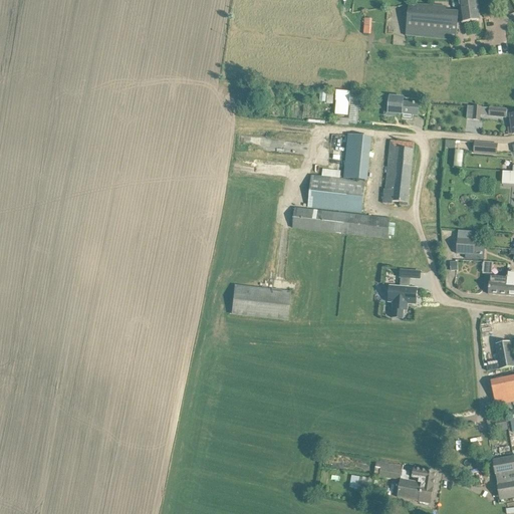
[(480,20),(477,0),(458,0),(462,23),(480,20)]
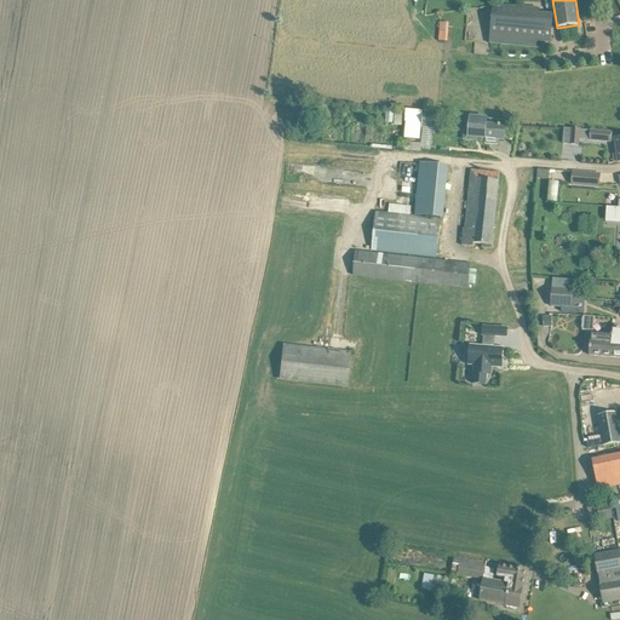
[(537,26),(539,7),(494,4),(489,44),(550,50),(551,35),(551,27),(537,26)]
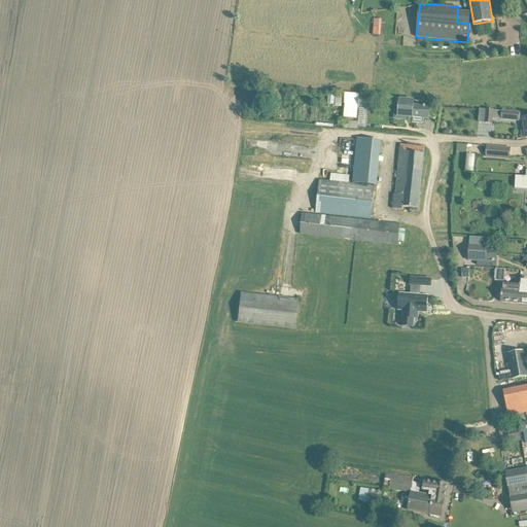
[(345,93),(344,103),(345,103),(344,117),(357,118),(359,94),(345,93)]
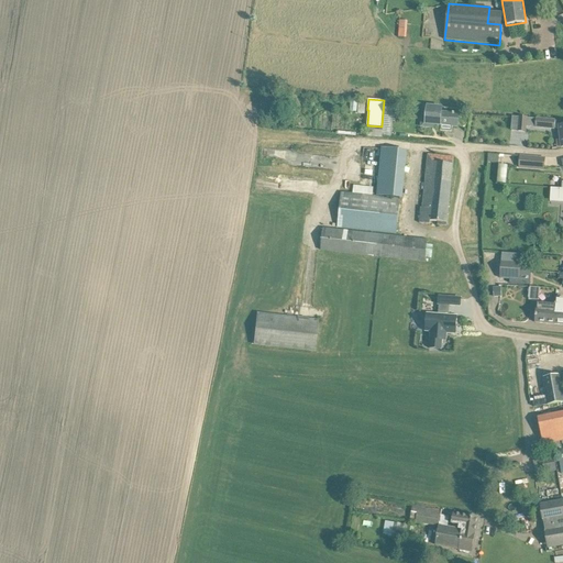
[(397,117),(398,106),(398,103),(385,102),(384,116),(397,117)]
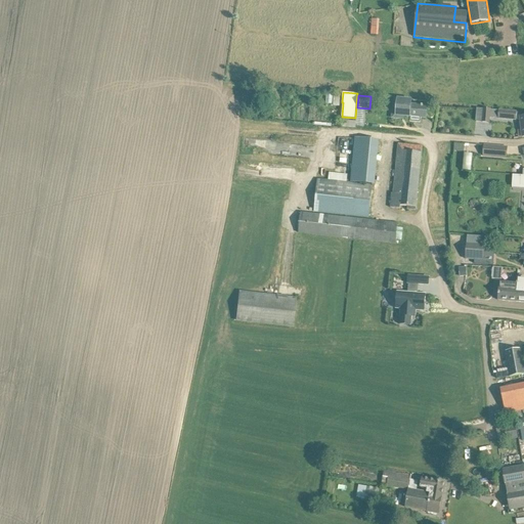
[(397,98),(396,116),(407,117),(409,117),(409,121),(420,122),(420,118),(426,118),(427,107),(427,105),(411,104),(411,99),(397,98)]
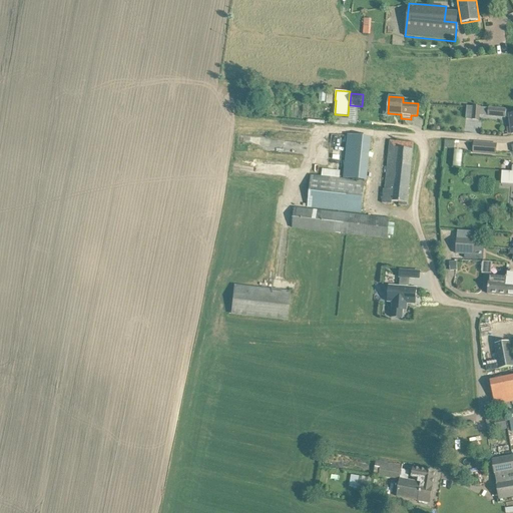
[(512,133),(512,113),(509,114),(509,110),(506,110),(467,106),(466,118),(479,120),(480,115),(505,117),(509,117),(511,134),(512,133)]
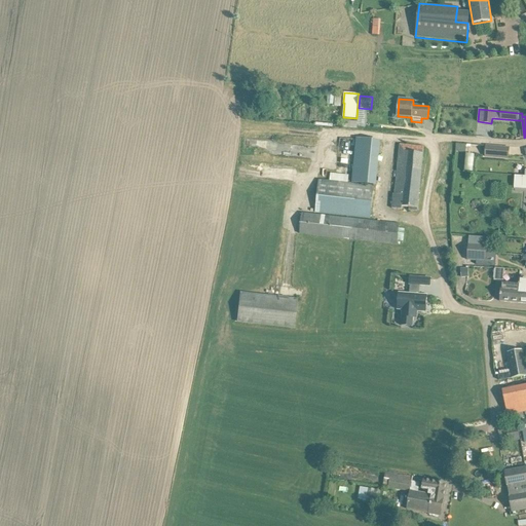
[(417,212),(423,147),(400,145),(395,194),(393,194),(392,209),(402,210),(402,207),(409,208),(409,211),(417,212)]
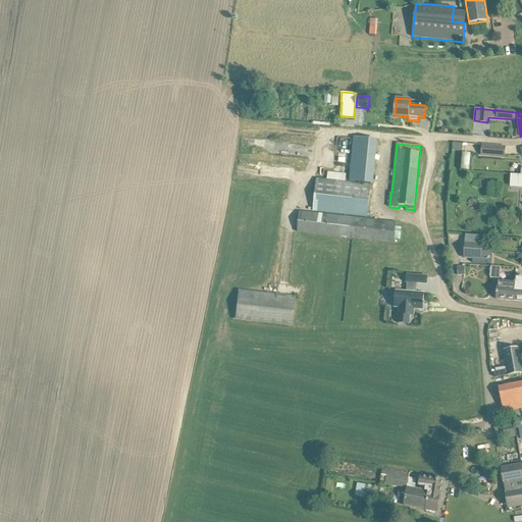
[(504,157),(505,147),(481,145),(481,155),(504,157)]
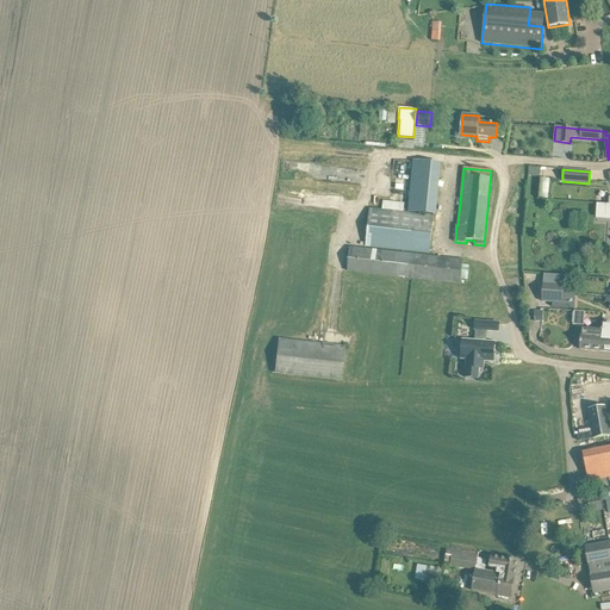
[(429,253),(434,216),(369,209),(365,246),(429,253)]
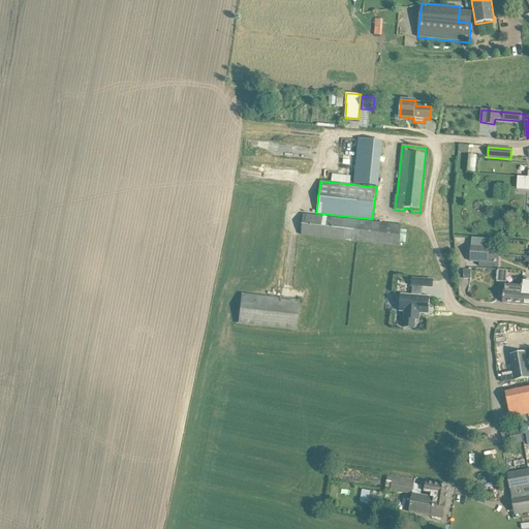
[(399,246),(401,226),(303,215),(301,235),(389,245),(399,246)]
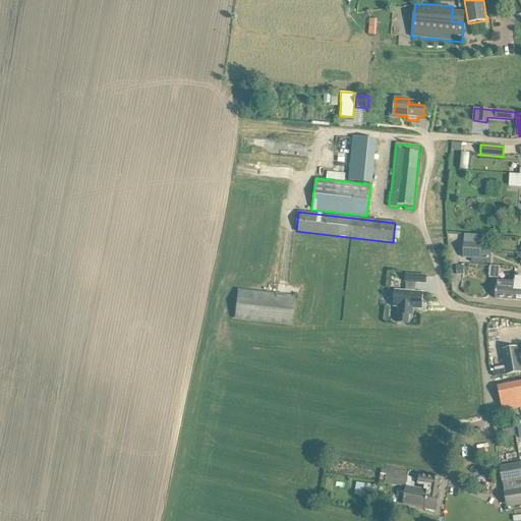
[(480,258),(481,242),(464,241),(463,257),(480,258)]
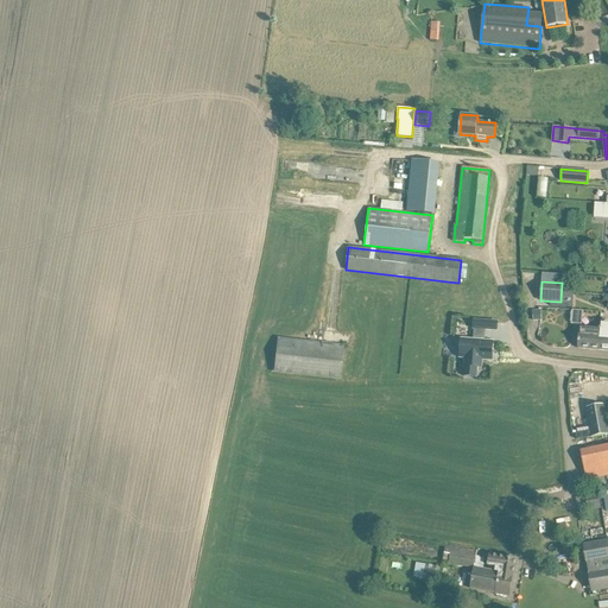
[(582,325),(583,311),(572,310),(571,324),(582,325)]
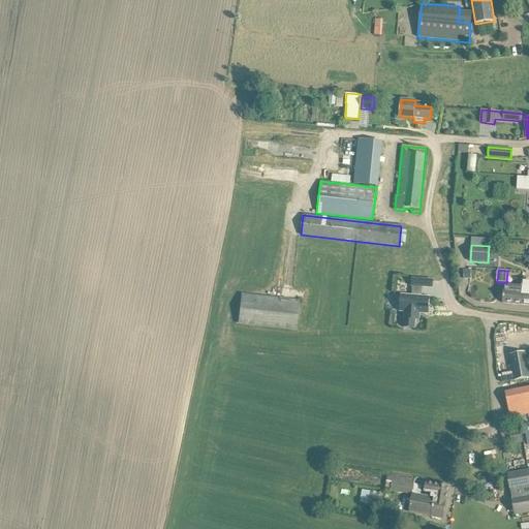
[(423,287),(424,279),(412,278),(411,286),(423,287)]
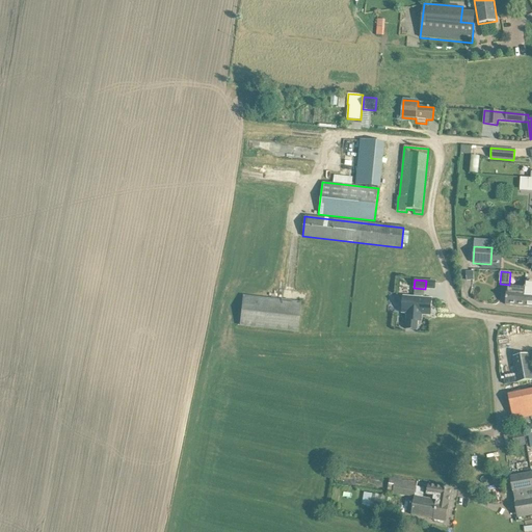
[(524,307),(526,290),(525,290),(525,288),(508,287),(508,288),(507,288),(505,304),(524,307)]
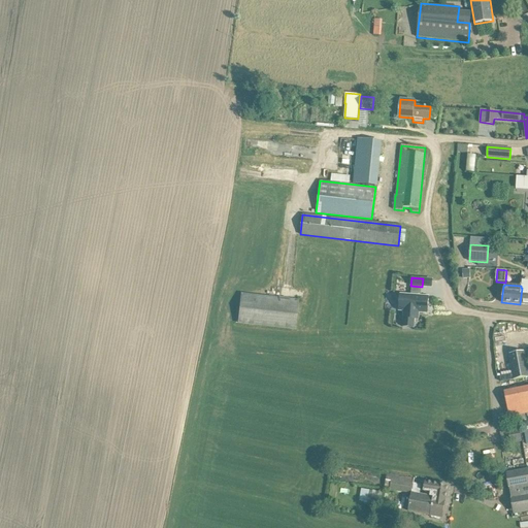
[(295,329),(298,300),(241,294),(238,323),(295,329)]
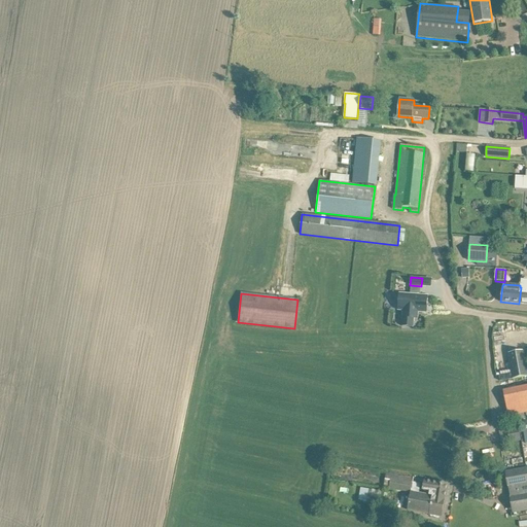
[(428,295),(420,295),(399,293),(398,311),(402,311),(402,318),(418,319),(418,312),(426,313),(428,295)]
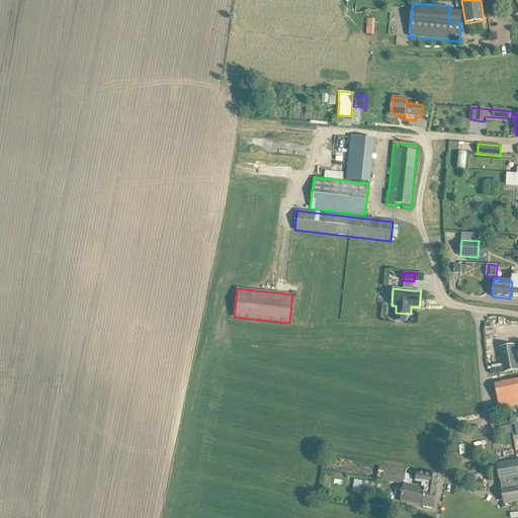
[(517,369),(517,361),(515,345),(499,348),(503,372),(517,369)]
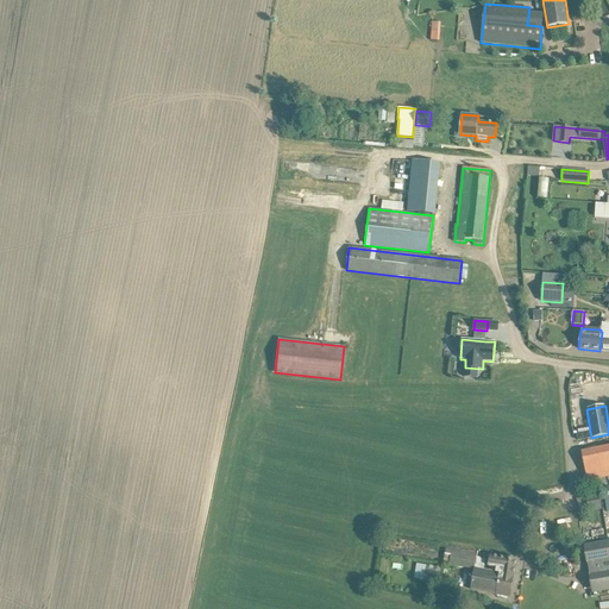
[(608,445),(582,452),(588,481),(608,476),(608,445)]
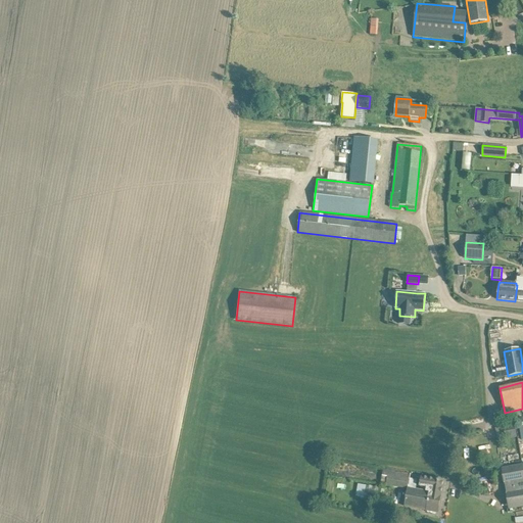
[(517,437),(515,425),(504,427),(506,439),(517,437)]
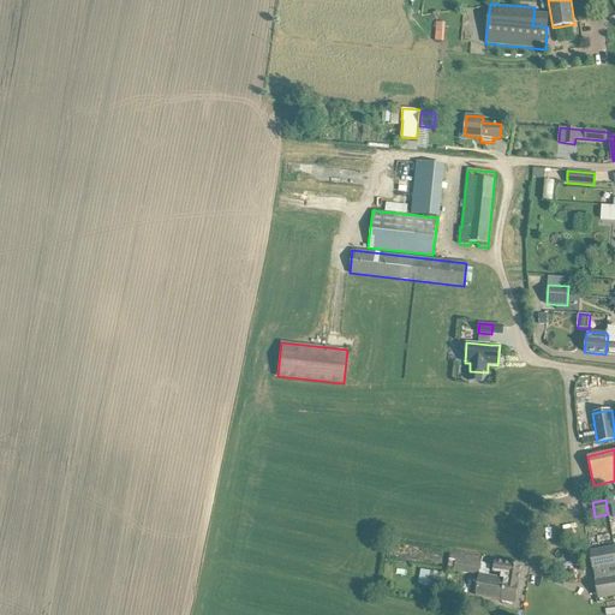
[(614,595),(614,549),(614,547),(590,550),(598,598),(614,595)]
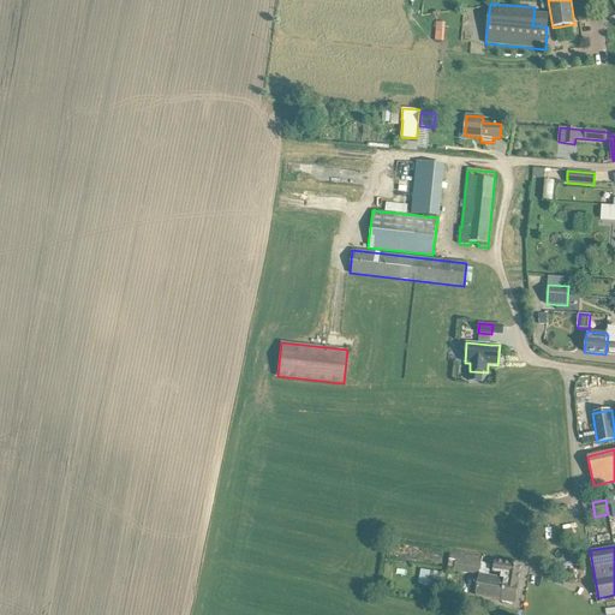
[(478,575),(479,574),(481,563),(482,563),(483,557),(482,557),(466,555),(451,553),(448,567),(454,568),(454,571),(478,575)]
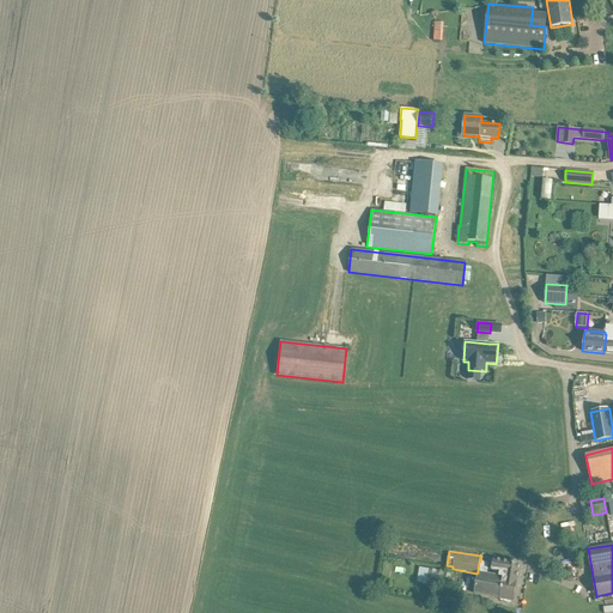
[(517,580),(520,564),(495,559),(492,571),(501,572),(499,576),(517,580)]
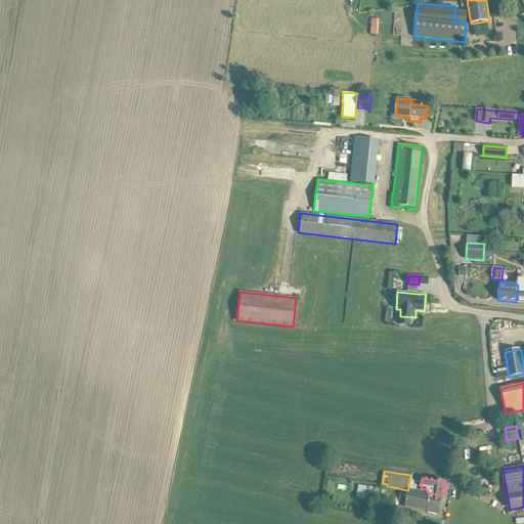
[(417,490),(418,481),(410,480),(409,480),(408,489),(417,490)]
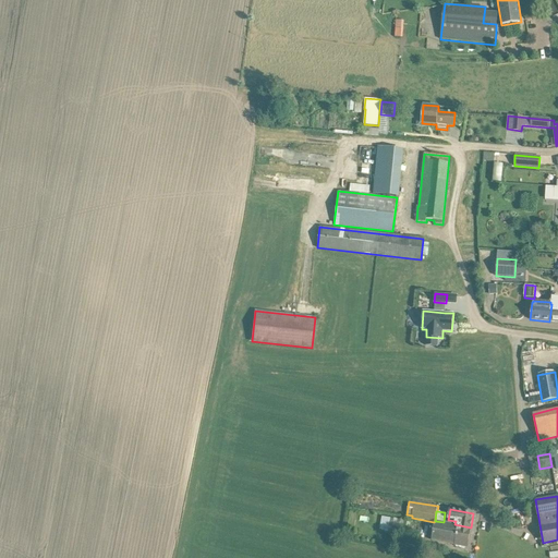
[(381,518),(379,531),(388,532),(390,520),(381,518)]
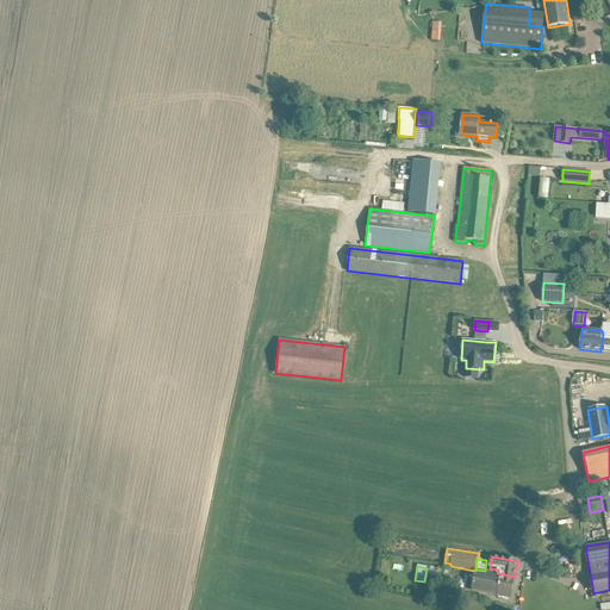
[(511,598),(515,577),(497,573),(485,571),(475,570),(474,571),(472,591),(511,598)]
